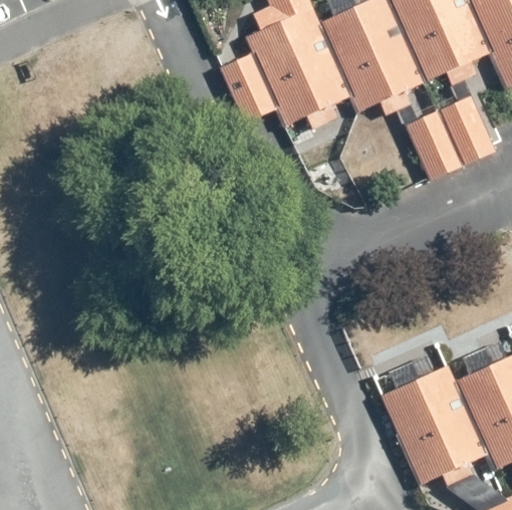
[(352,97),(310,0),(265,0),(267,3),(251,10),(260,31),(250,36),(257,52),(279,106),(288,125),(352,97)]
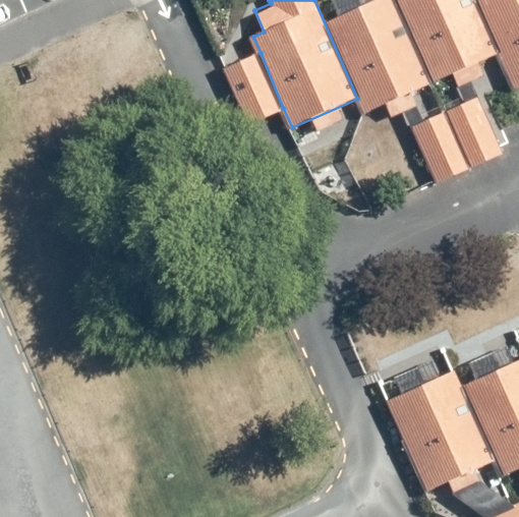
[(429,83),(392,0),(376,0),(327,21),(366,111),(429,83)]
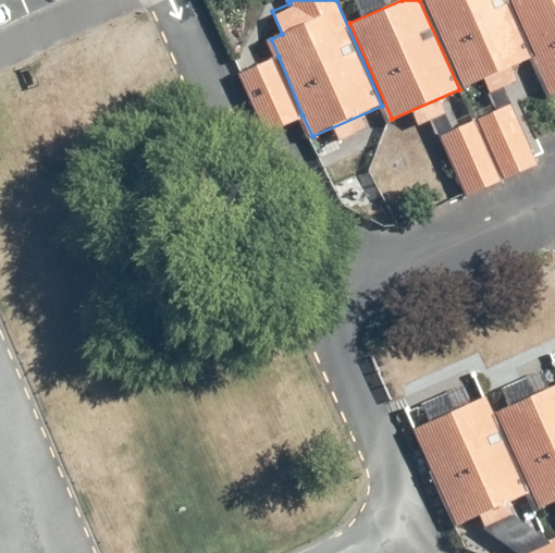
[(530,57),(505,0),(424,0),(464,86),(530,57)]
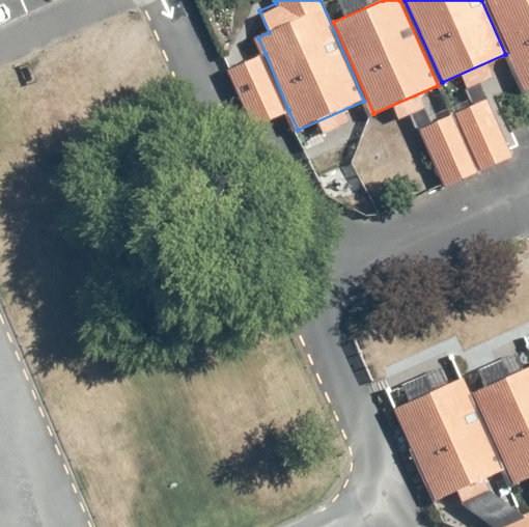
[(528,87),(528,0),(491,0),(528,88),(528,87)]
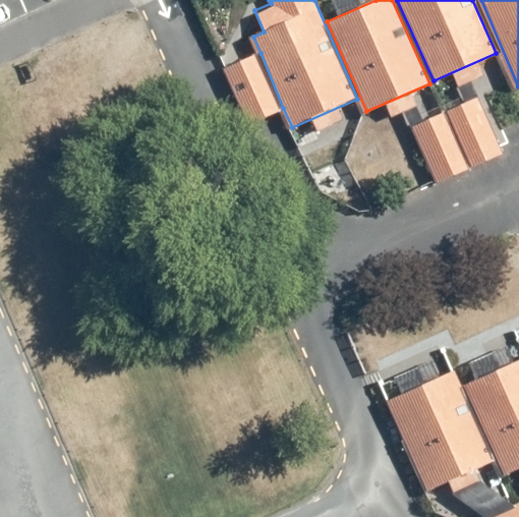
[(261,53),(224,68),(246,123),(283,108),(261,53)]
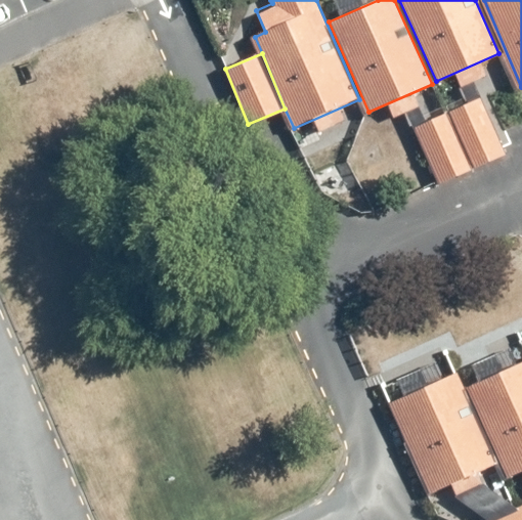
[(482,97),(414,126),(438,183),(507,155),(482,97)]
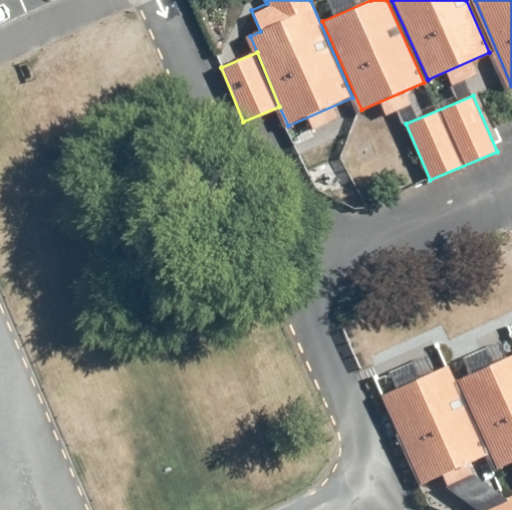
[(511,462),(511,356),(458,380),(497,469),(511,462)]
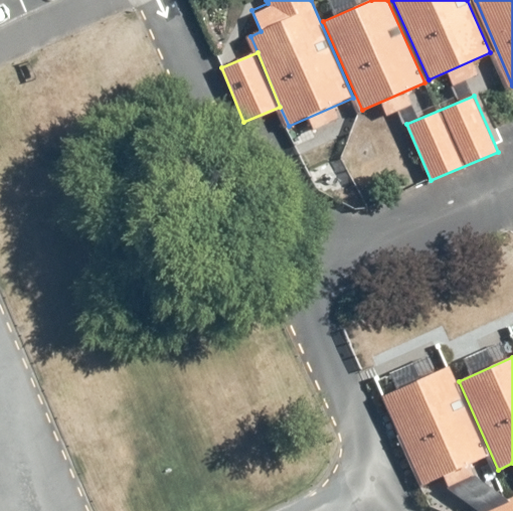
[(486,457),(447,368),(384,395),(423,484),(486,457)]
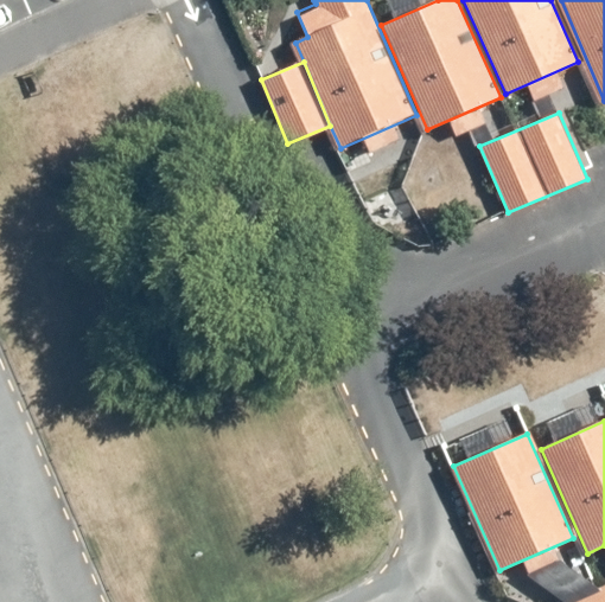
[(604,601),(604,587),(568,601),(604,601)]
